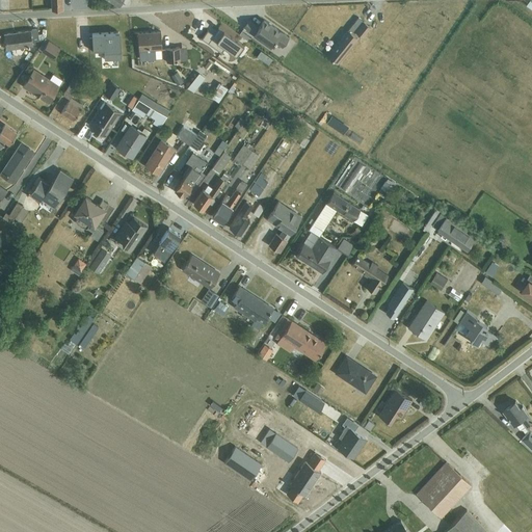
[(51,0),(52,8),(63,8),(62,0),(51,0)]
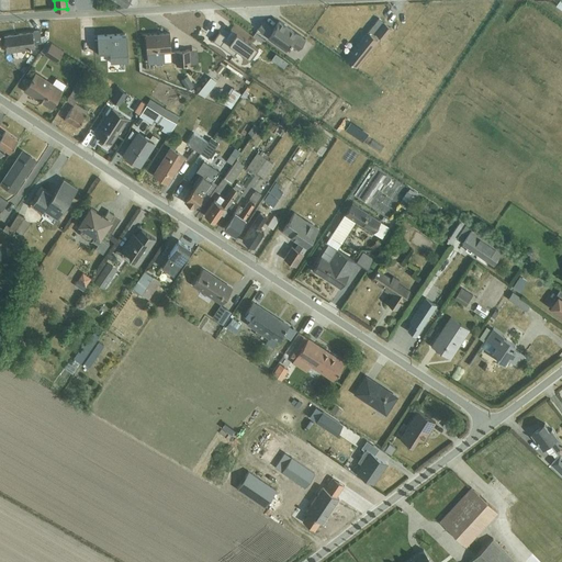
[(211,20),(218,51),(235,47),(228,15),(211,20)]
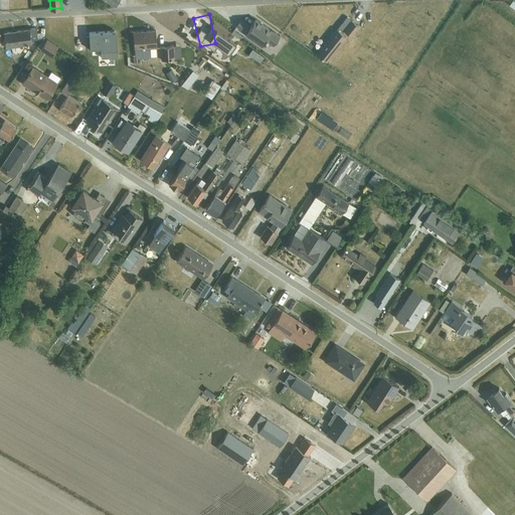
[(337,29),(346,36),(348,33),(344,30),(352,20),(347,16),(337,29)]
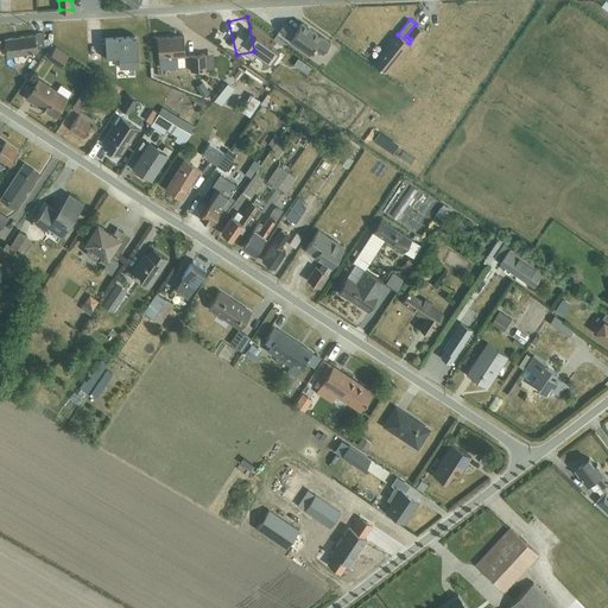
[(302,23),(290,39),(309,54),(314,48),(322,54),(330,43),(302,23)]
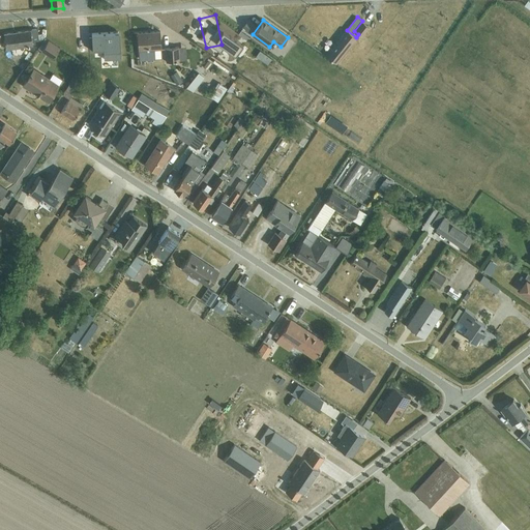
[(354,31),(358,34),(361,37),(370,27),(362,21),(354,31)]
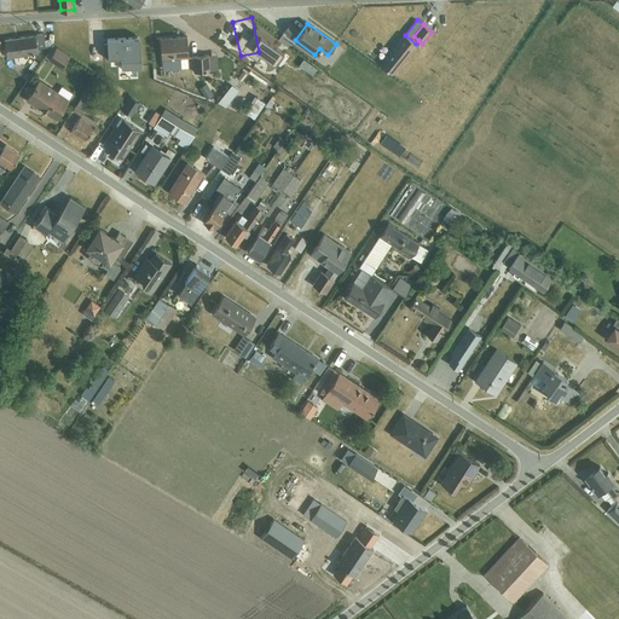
[(44,33),(5,39),(7,57),(39,52),(39,51),(41,50),(40,46),(46,46),(44,33)]
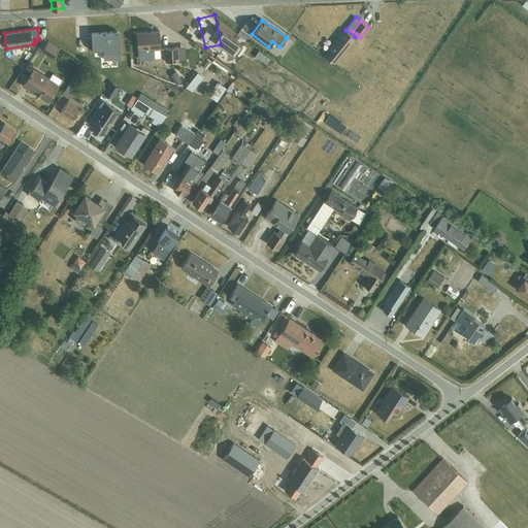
[(160,30),(137,32),(138,57),(155,56),(155,58),(161,57),(160,30)]
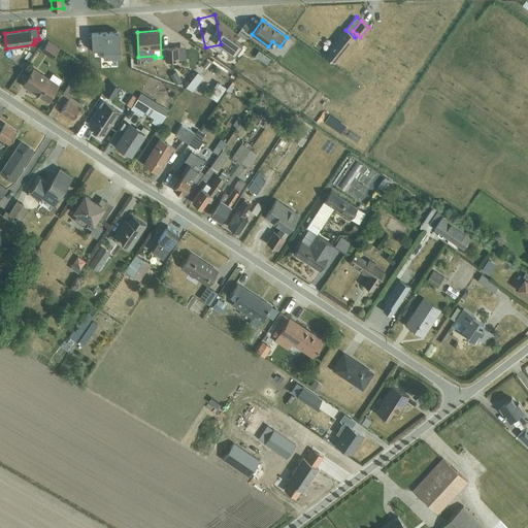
[(355,37),(345,30),(326,56),(334,63),(355,37)]
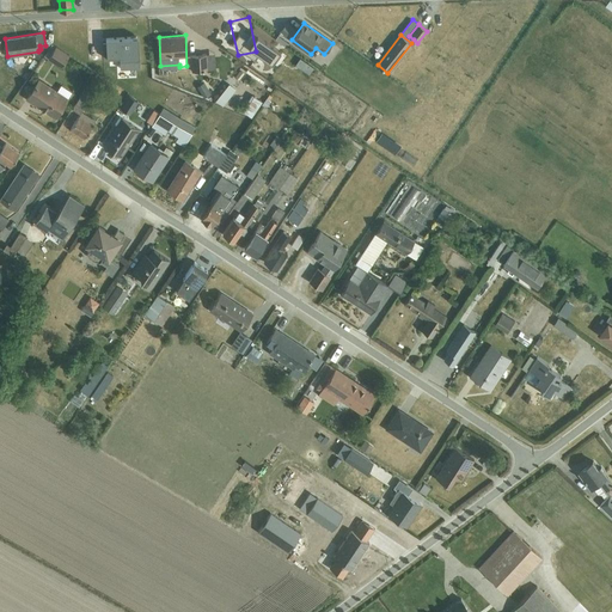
[(56,46),(69,54),(75,44),(67,38),(66,40),(63,38),(61,40),(56,46)]
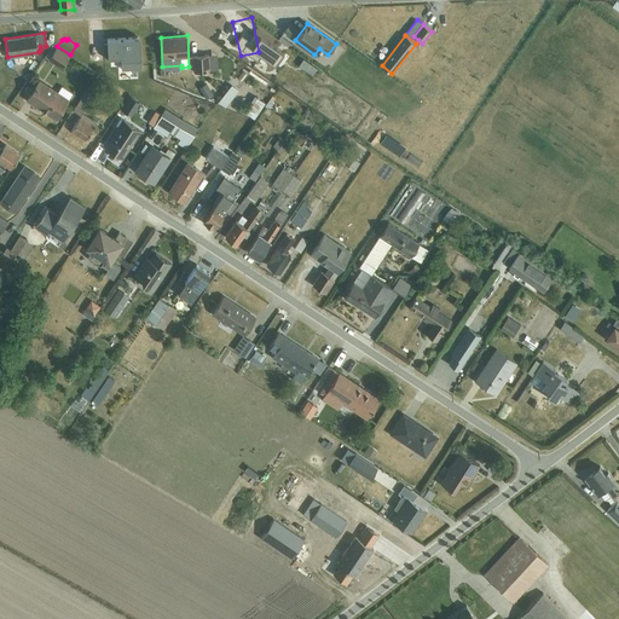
[(70,55),(57,46),(53,42),(45,55),(48,57),(48,58),(62,67),(70,55)]
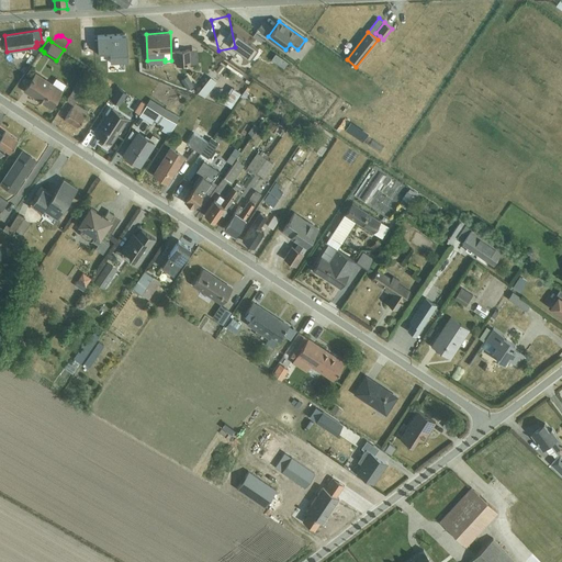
[(191,64),(190,49),(176,51),(177,65),(191,64)]
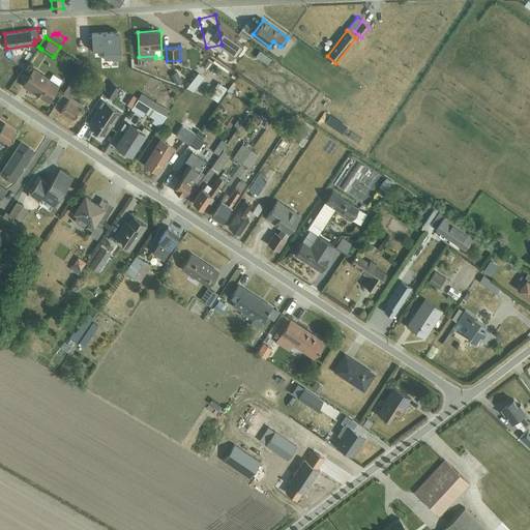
[(34,67),(23,84),(49,100),(62,79),(53,72),(50,78),(34,67)]
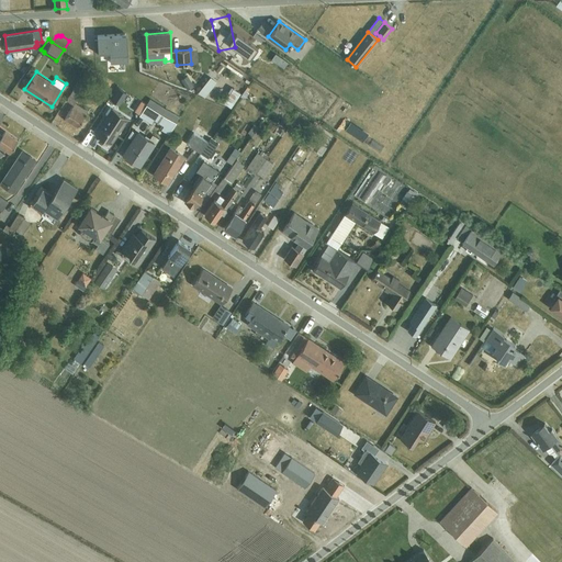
[(188,75),(181,79),(188,90),(194,86),(188,75)]
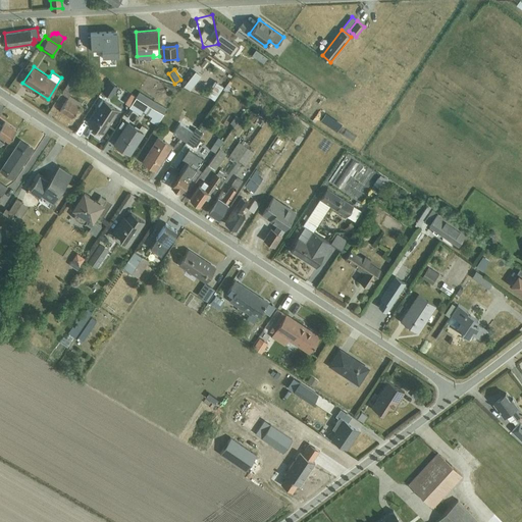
[(195,70),(184,86),(190,90),(201,75),(195,70)]
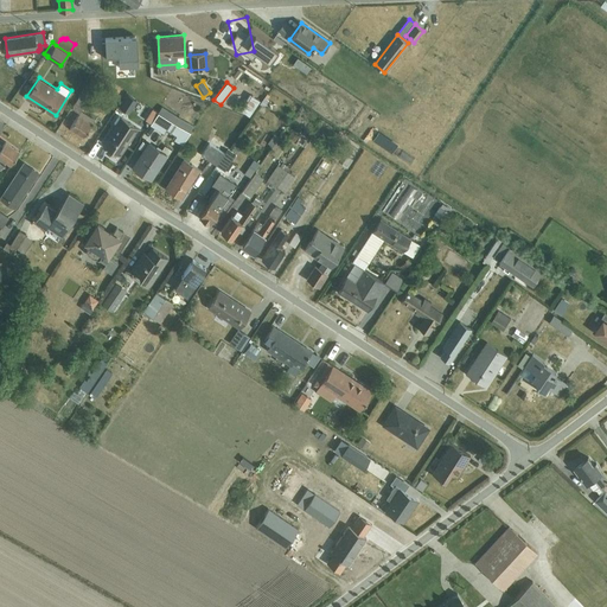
[(80,112),(70,127),(84,136),(85,134),(93,140),(98,131),(90,126),(95,119),(81,110),(90,96),(83,90),(71,108),(80,112)]
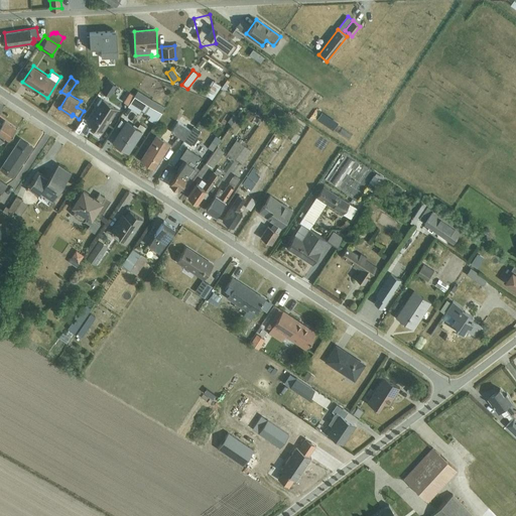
[(102,91),(100,93),(104,96),(106,93),(109,96),(116,85),(109,80),(108,81),(107,80),(101,90),(102,91)]
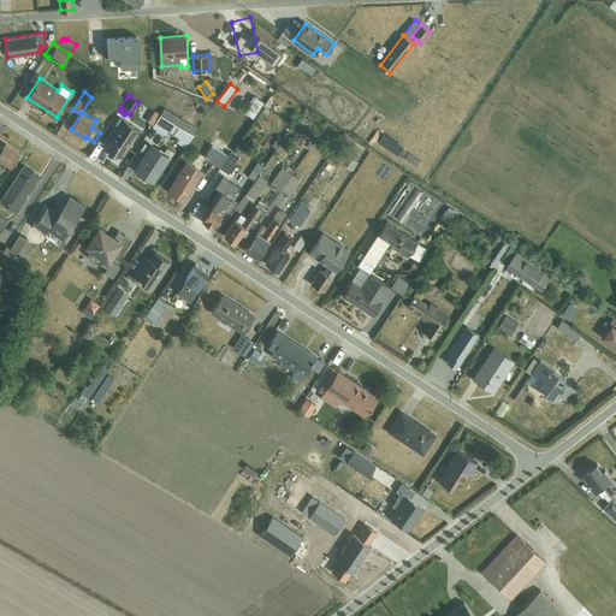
[(252,102),(246,113),(253,118),(264,102),(254,95),(249,101),(252,102)]
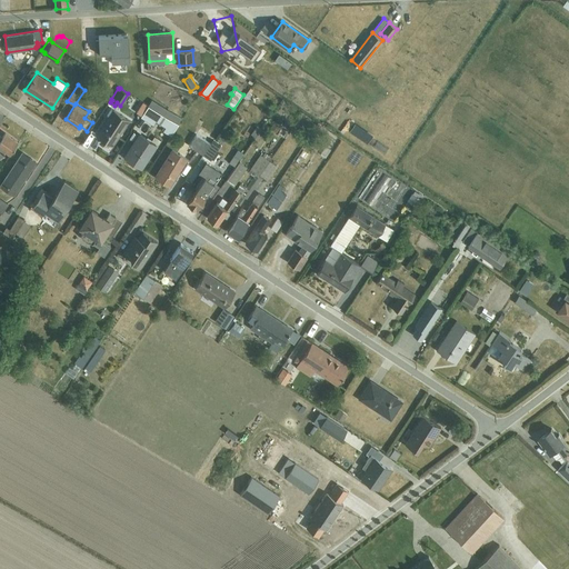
[(149,103),(179,123),(182,118),(152,98),(149,103)]
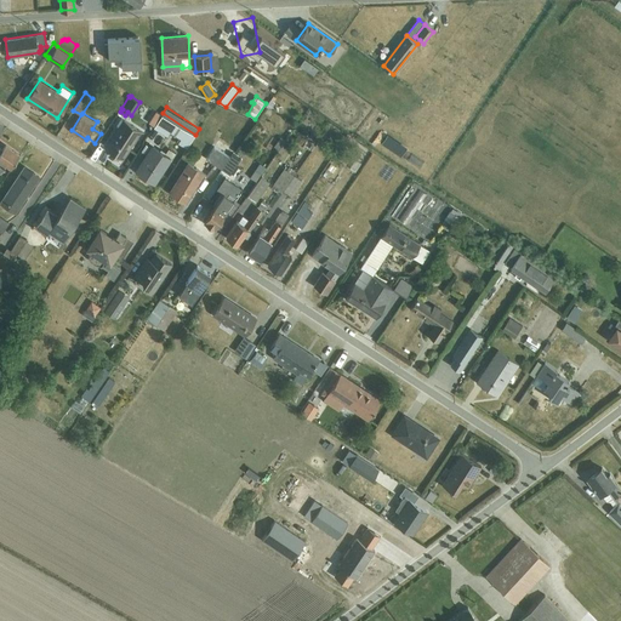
[(155,125),(163,113),(155,110),(149,121),(155,125)]
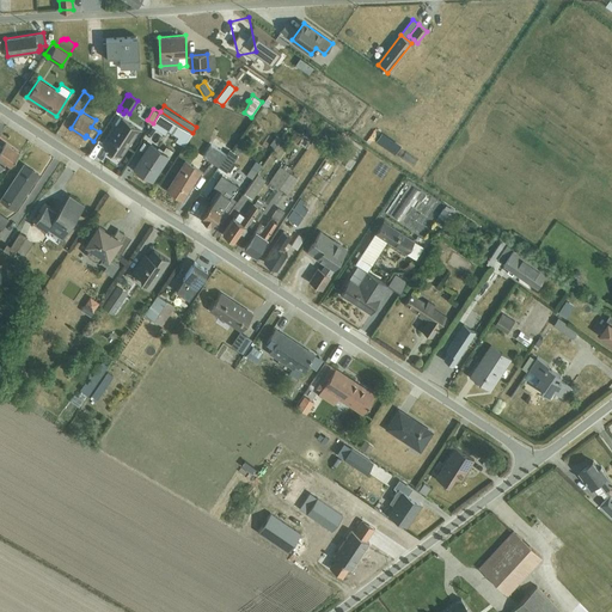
[(160,111),(153,123),(152,124),(165,133),(167,128),(176,134),(173,138),(184,145),(193,133),(160,111)]
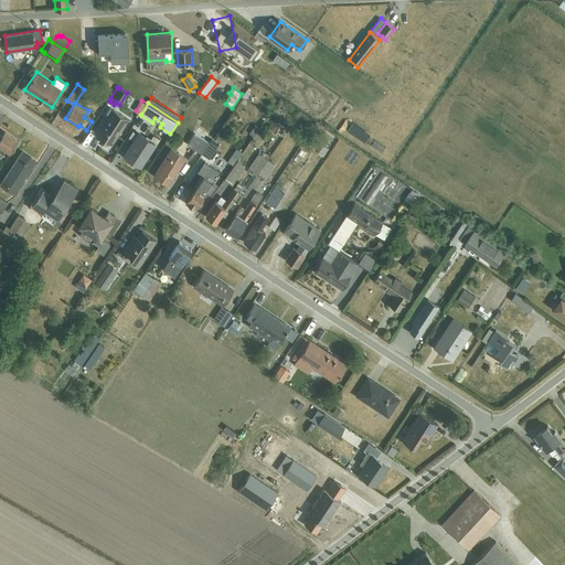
[(114,108),(98,132),(104,136),(102,138),(104,139),(104,140),(105,141),(106,140),(110,144),(128,118),(114,108)]
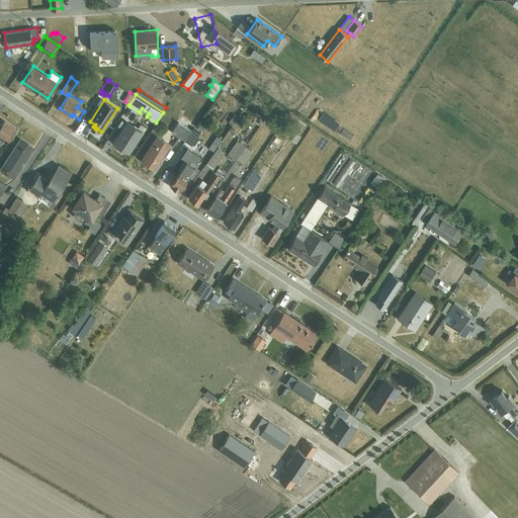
[(251,110),(246,116),(252,119),(256,113),(251,110)]
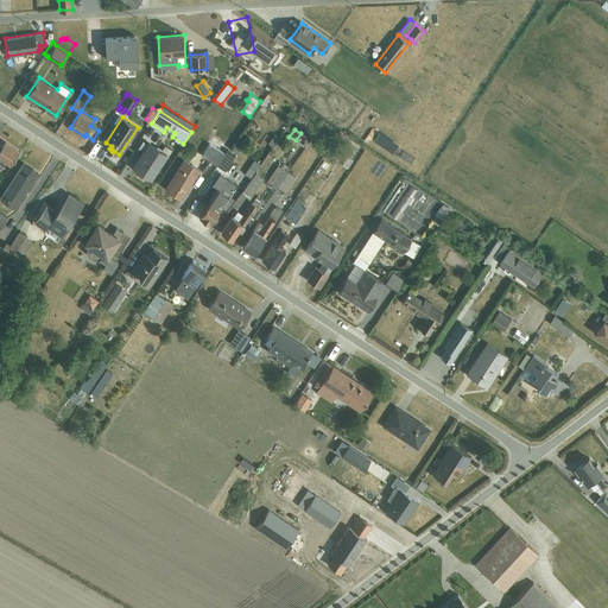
[(214,137),(203,156),(217,164),(229,147),(214,137)]
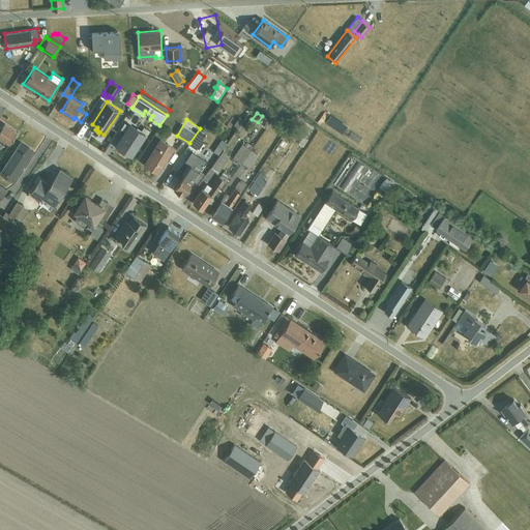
[(0,124),(0,146),(1,147),(5,141),(9,144),(18,133),(15,130),(5,123),(2,126),(0,124)]
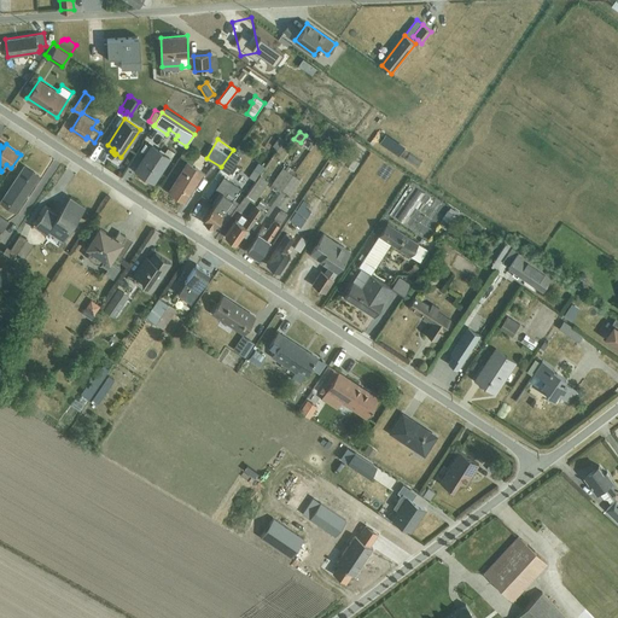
[(153,144),(136,169),(153,180),(169,155),(170,156),(174,151),(167,146),(164,151),(153,144)]
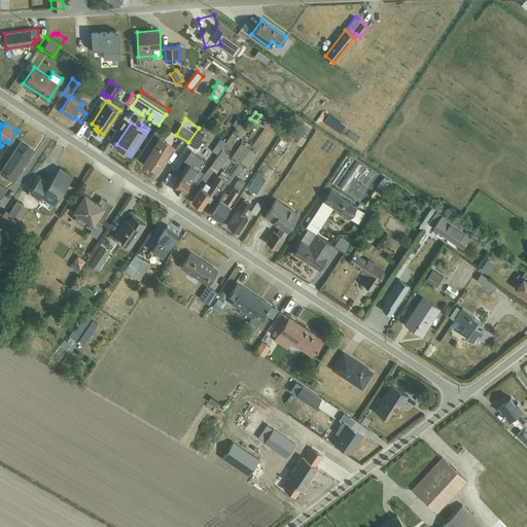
[(198,130),(188,143),(196,148),(204,135),(198,130)]
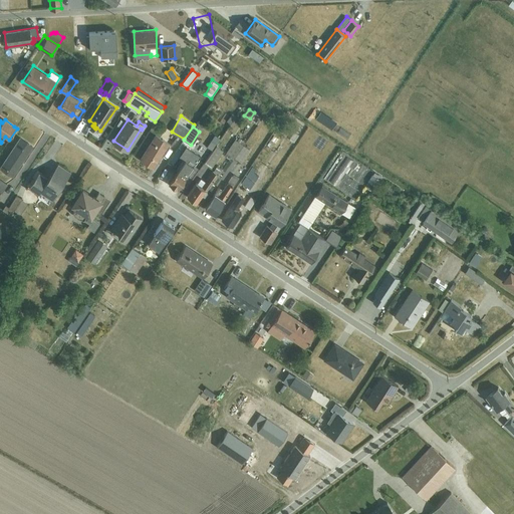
[(156,135),(141,159),(154,167),(170,143),(156,135)]
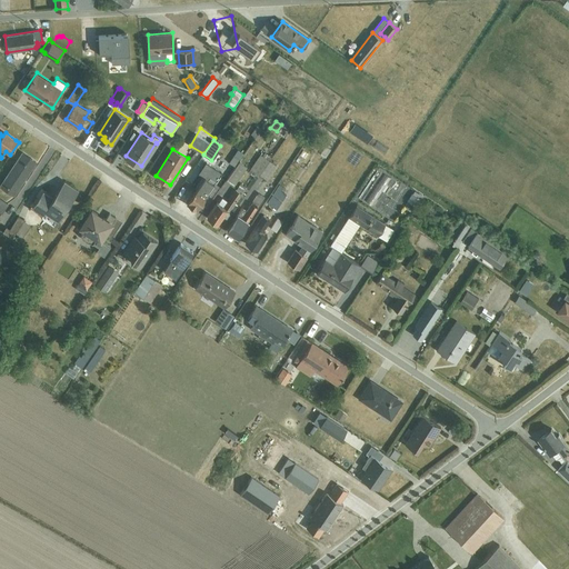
[(238,150),(229,162),(235,166),(243,153),(238,150)]
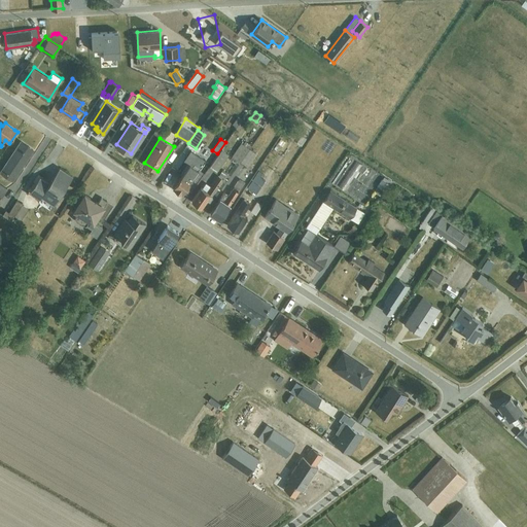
[(21,141),(0,172),(12,179),(33,149),(21,141)]
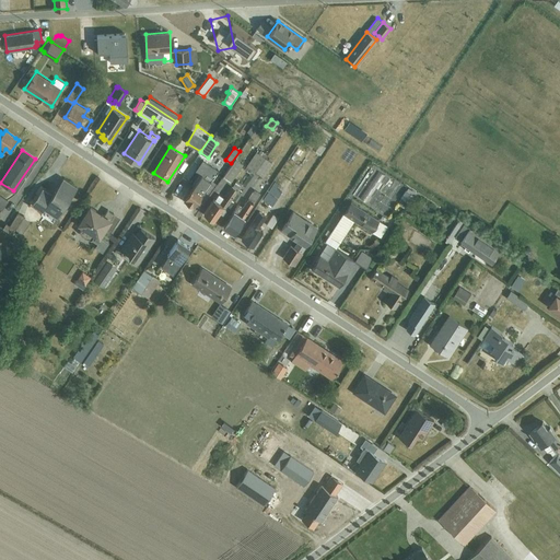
[(255,172),(265,158),(267,154),(260,150),(258,153),(256,152),(246,166),(255,172)]
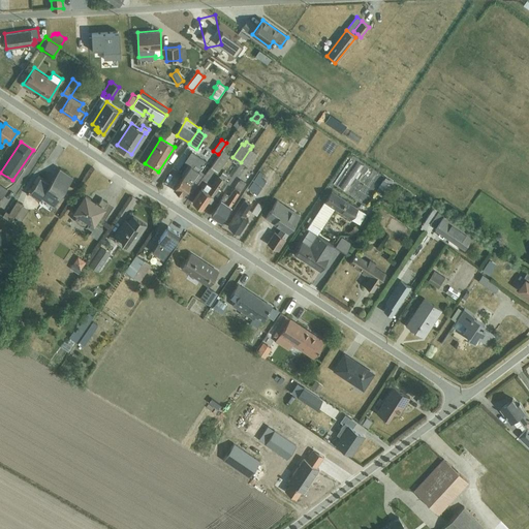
[(322,170),(333,150),(320,144),(310,163),(322,170)]
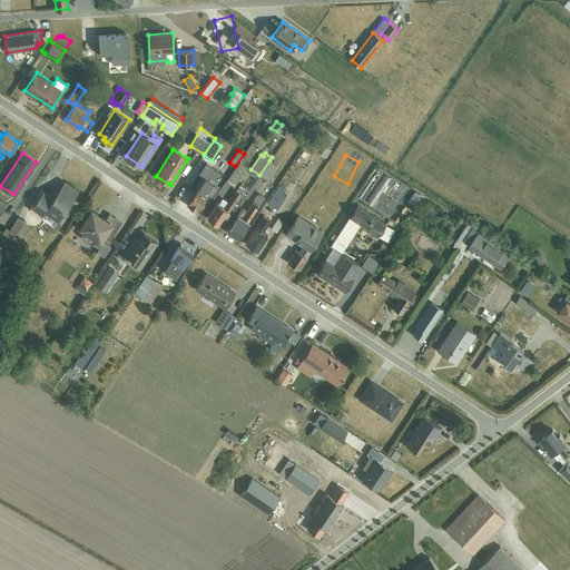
[(269,160),(259,175),(267,180),(277,166),(269,160)]
